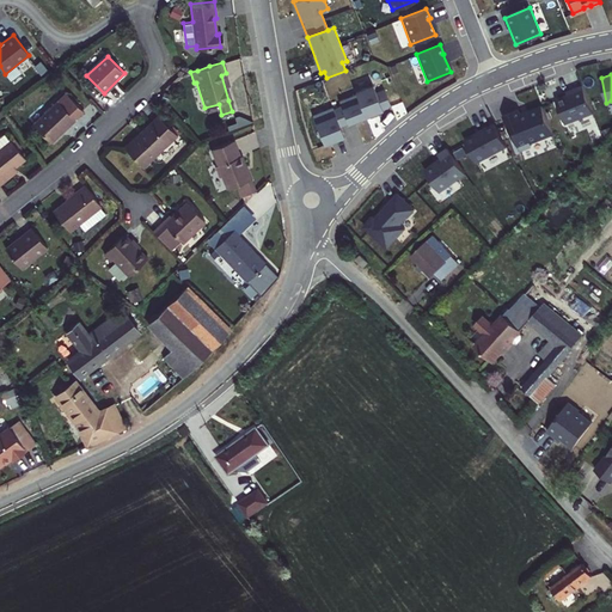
[(354,93),(357,99),(366,118),(391,108),(384,90),(379,92),(375,84),(354,93)]
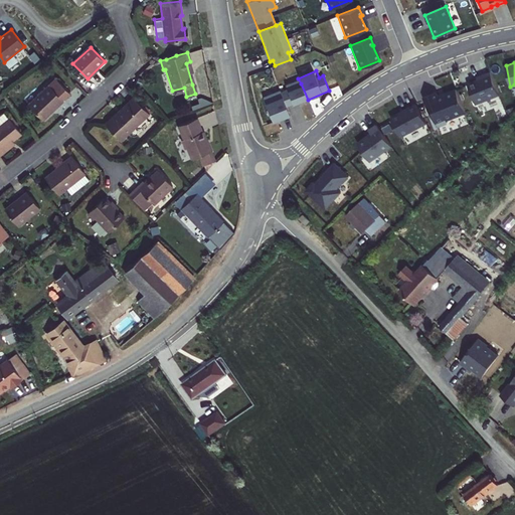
[(499,96),(490,72),(481,75),(482,78),(467,84),(475,104),(499,96)]
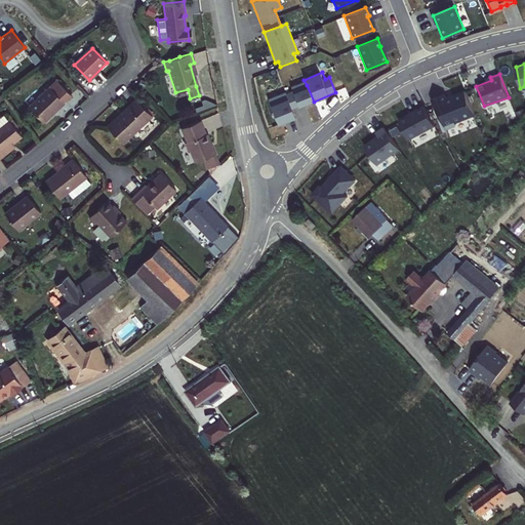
[(44,122),(66,103),(65,103),(73,95),(58,80),(30,107),(44,122)]
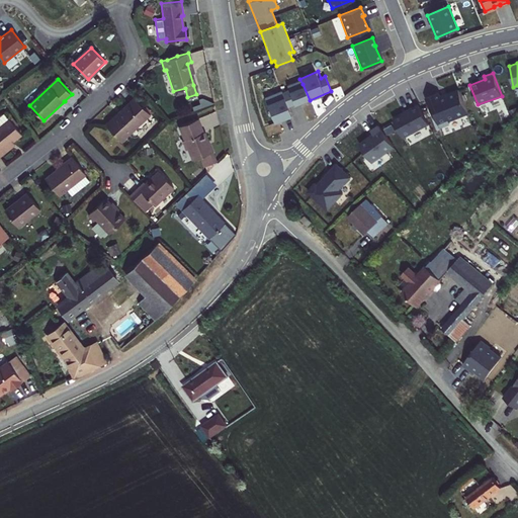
[(303,84),(282,93),(289,109),(310,100),(303,84)]
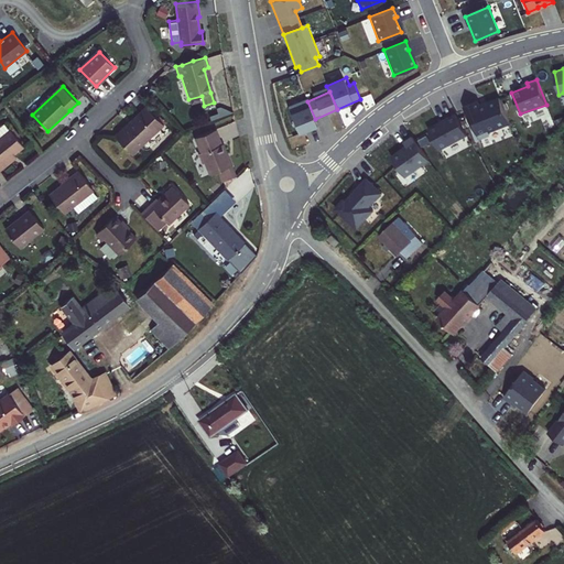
[(509,123),(499,98),(479,106),(477,101),(464,107),(469,121),(472,121),(478,139),(489,134),(488,131),(509,123)]
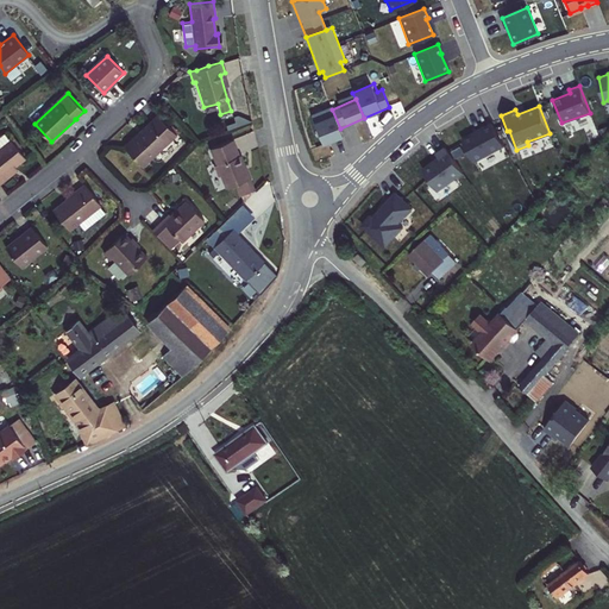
[(332,110),(311,118),(324,146),(344,138),(340,129),(332,110)]
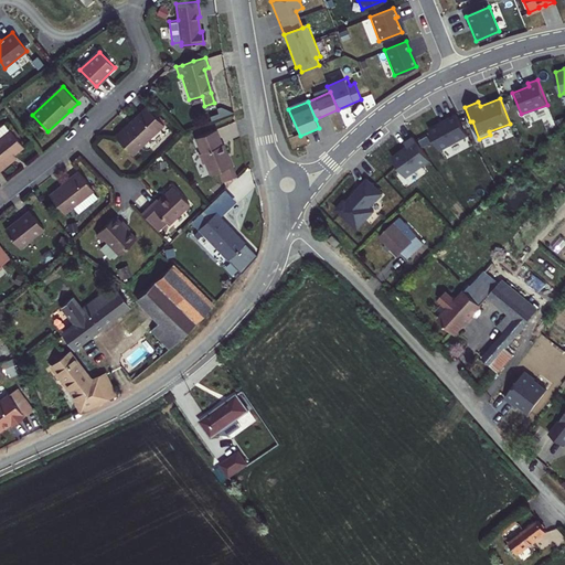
[(131,153),(162,124),(147,107),(130,121),(132,124),(117,138),(131,153)]
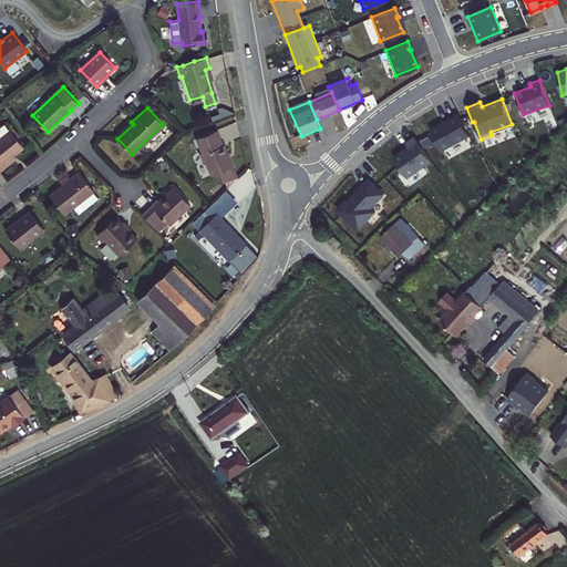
[(442,123),(430,130),(441,151),(468,135),(457,114),(449,120),(450,121),(444,124),(442,123)]
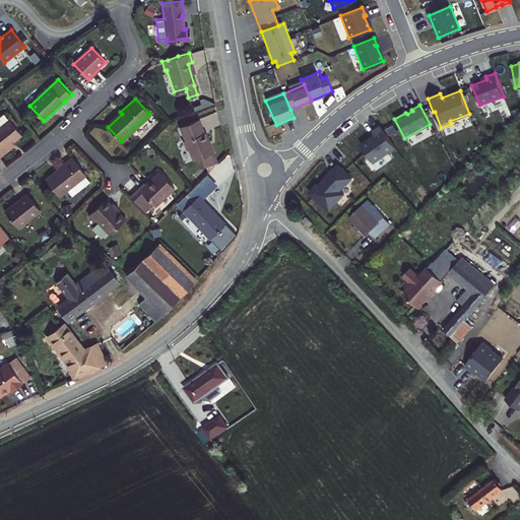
[(10,145),(22,135),(10,120),(0,127),(0,156),(12,147),(10,145)]
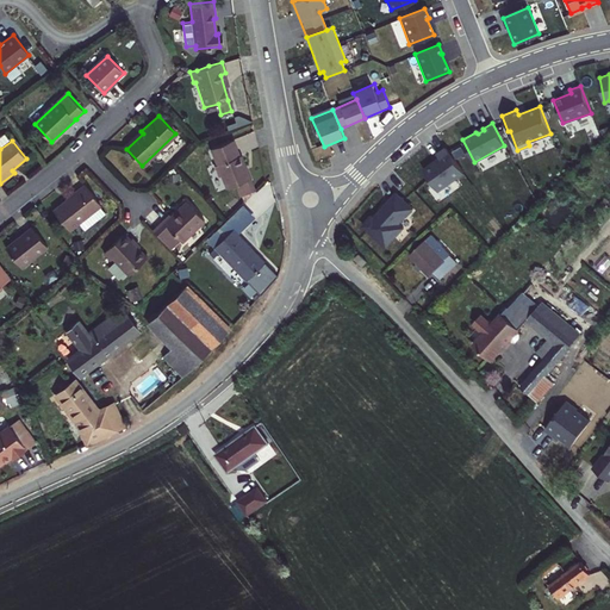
[(238,156),(232,142),(211,149),(225,188),(240,184),(250,179),(242,155),(238,156)]
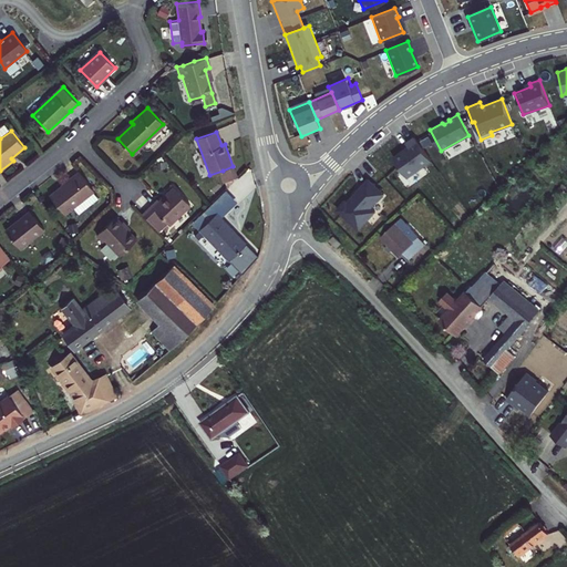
[(405,144),(409,147),(393,158),(406,177),(431,161),(414,137),(405,144)]
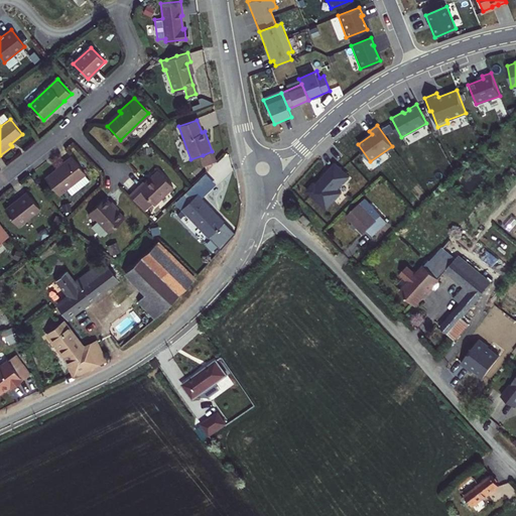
[(216,160),(212,151),(203,155),(207,164),(216,160)]
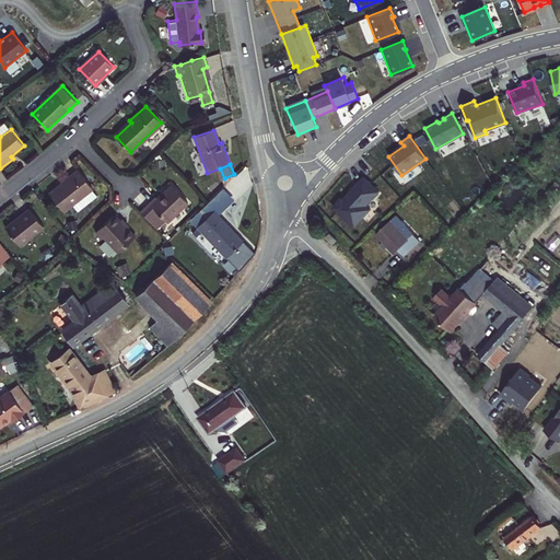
[(91,188),(92,188),(78,171),(48,193),(62,211),(72,205),(78,211),(97,196),(91,188)]
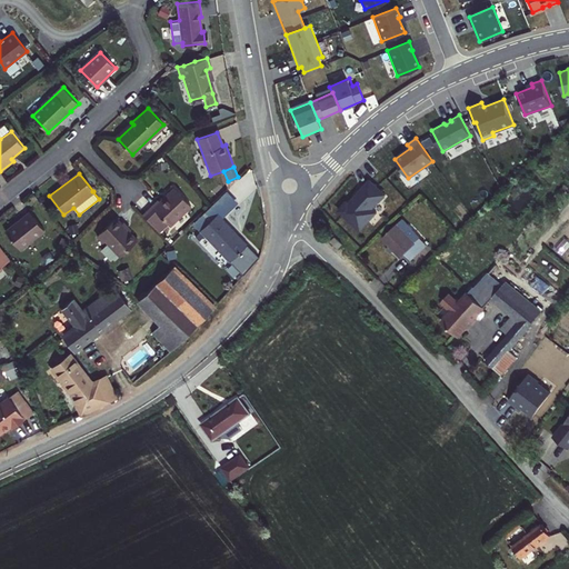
[(355,229),(372,212),(368,208),(382,196),(368,180),(345,201),(343,199),(333,208),(355,229)]
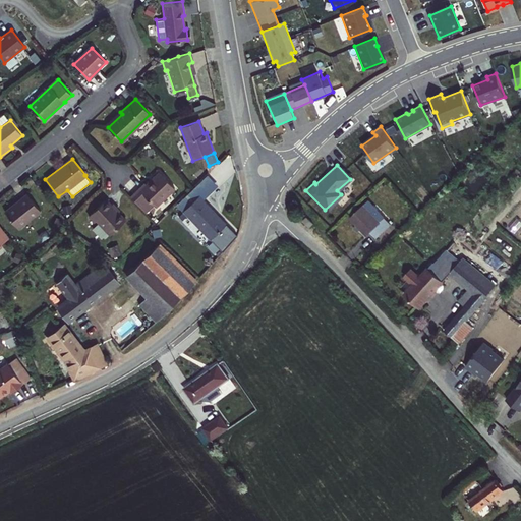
[(156,207),(176,187),(161,172),(148,184),(146,182),(130,196),(146,212),(154,205),(156,207)]
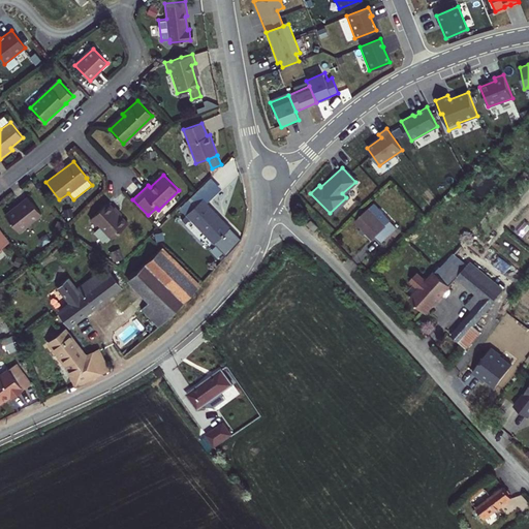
[(17,234),(40,215),(27,197),(3,216),(17,234)]
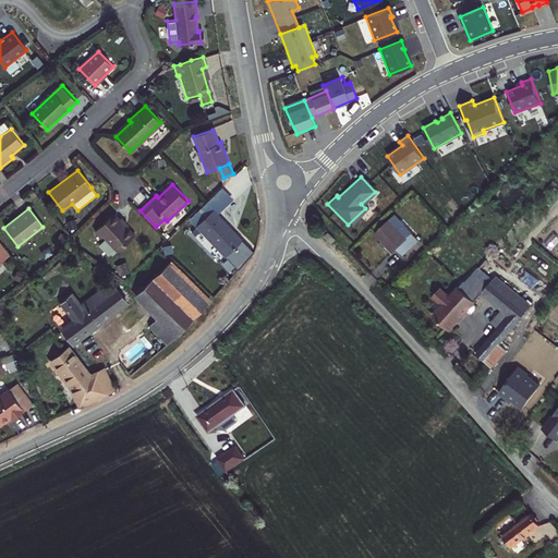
[(196,226),(226,256),(243,239),(214,209),(196,226)]
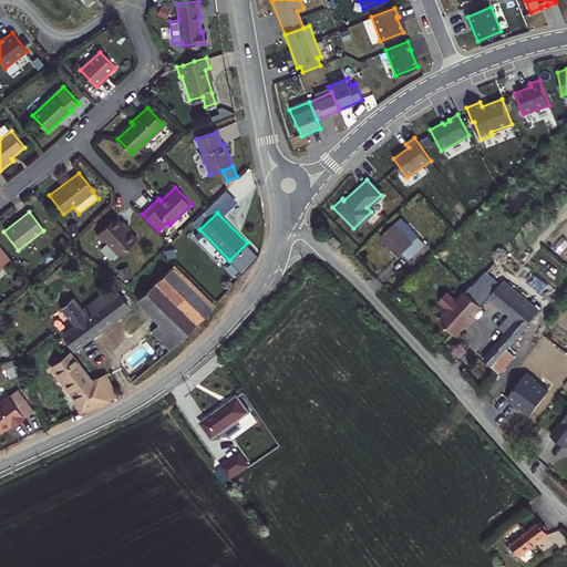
[(105,240),(120,256),(137,239),(115,217),(96,236),(103,243),(105,240)]
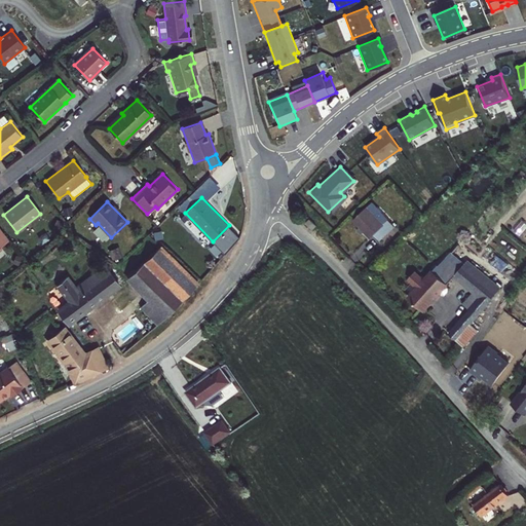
[(301,205),(301,204),(298,201),(291,207),(294,211),(301,205)]
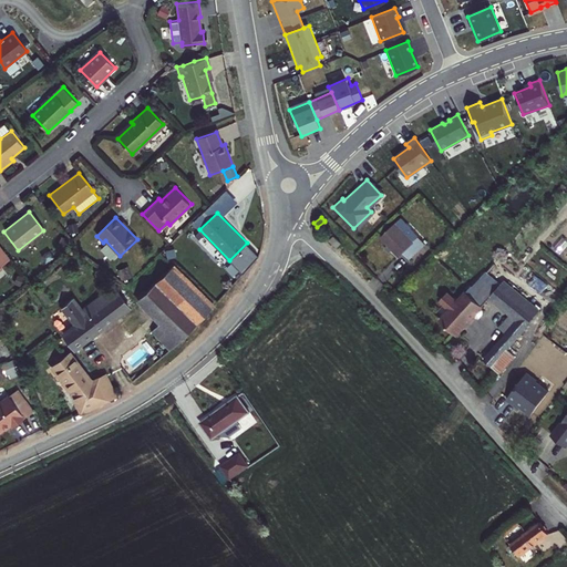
[(408,235),(412,230),(401,218),(381,237),(399,256),(402,253),(408,259),(425,243),(419,236),(414,240),(408,235)]
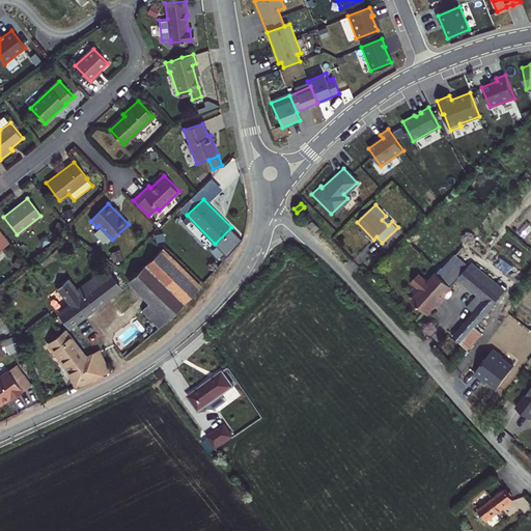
[(388,225),(392,221),(386,216),(382,220),(388,225)]
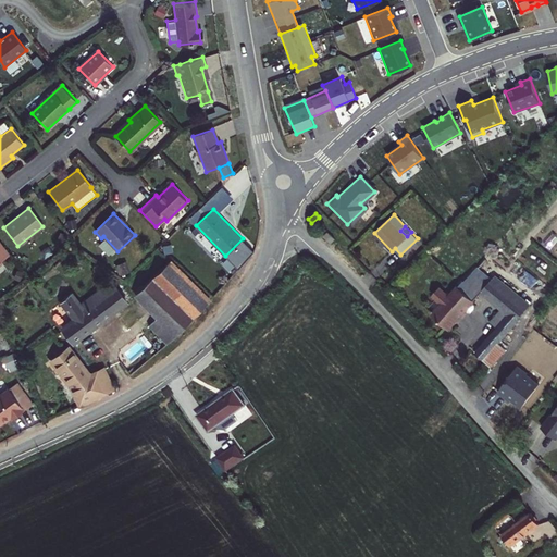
[(334,239),(327,232),(323,236),(331,243),(334,239)]
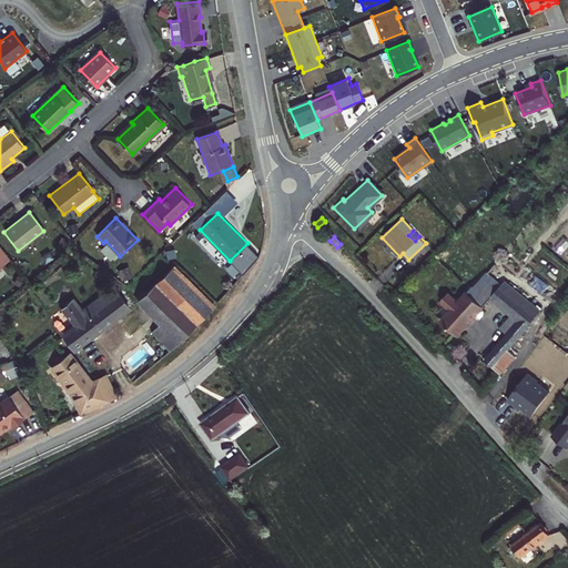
[(4,253),(0,256),(0,266),(1,267),(10,261),(4,253)]
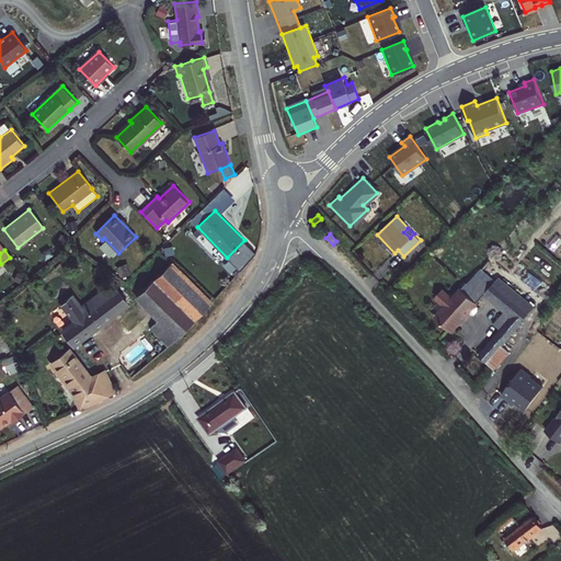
[(176,339),(204,309),(210,302),(157,250),(124,283),(116,289),(111,294),(106,287),(82,306),(72,295),(61,304),(76,321),(64,331),(75,344),(128,304),(137,296),(159,319),(150,327),(168,346),(176,339)]
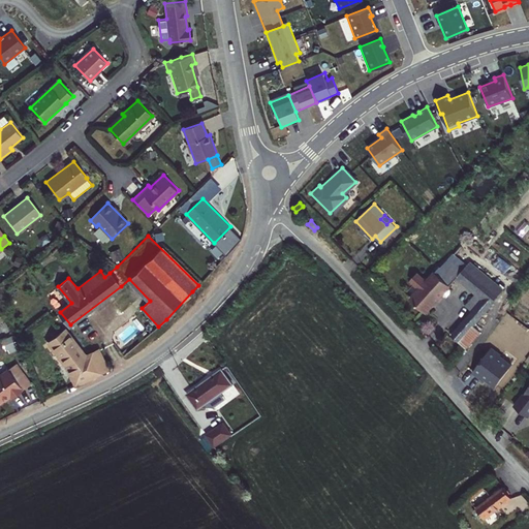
[(416,298),(433,311),(461,279),(478,294),(484,300),(481,302),(475,297),(465,309),(471,314),(453,335),(466,347),(479,332),(474,327),(518,275),(495,255),(473,237),(446,267),(445,266),(416,298)]
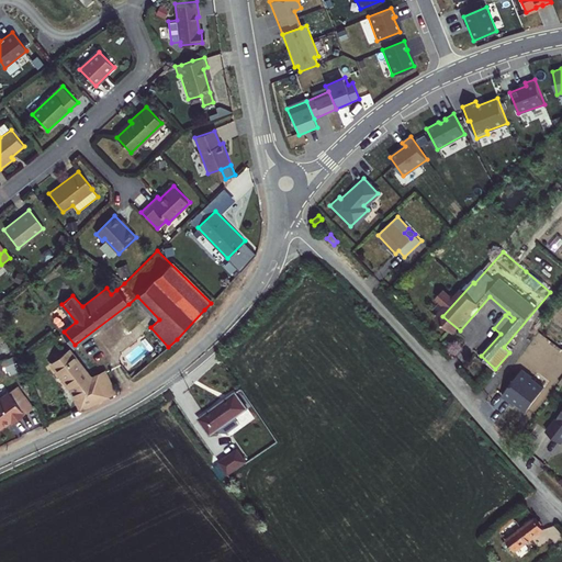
[(93,379),(69,350),(53,363),(72,389),(81,408),(116,392),(111,379),(108,372),(107,373),(93,379)]
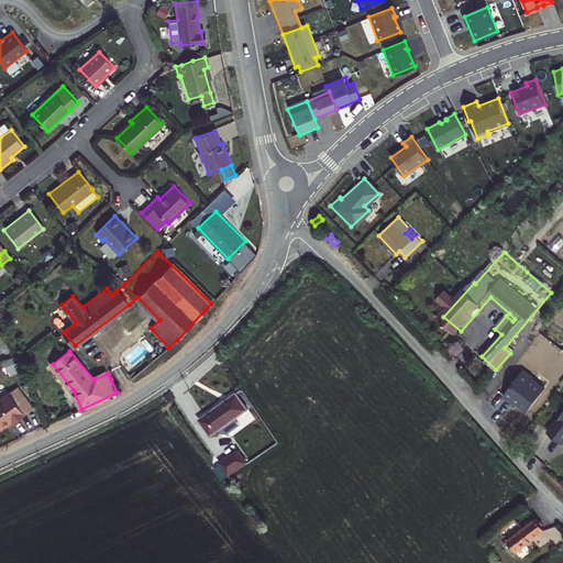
[(517,404),(529,411),(545,387),(534,379),(536,377),(523,370),(504,397),(516,406),(517,404)]
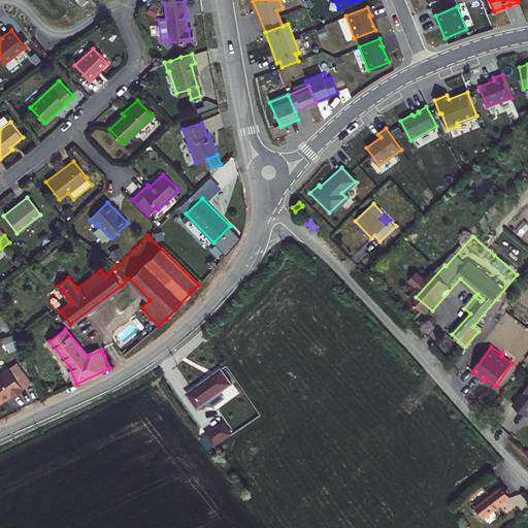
[(0,374),(0,390),(4,400),(10,395),(12,398),(24,389),(8,368),(0,374)]
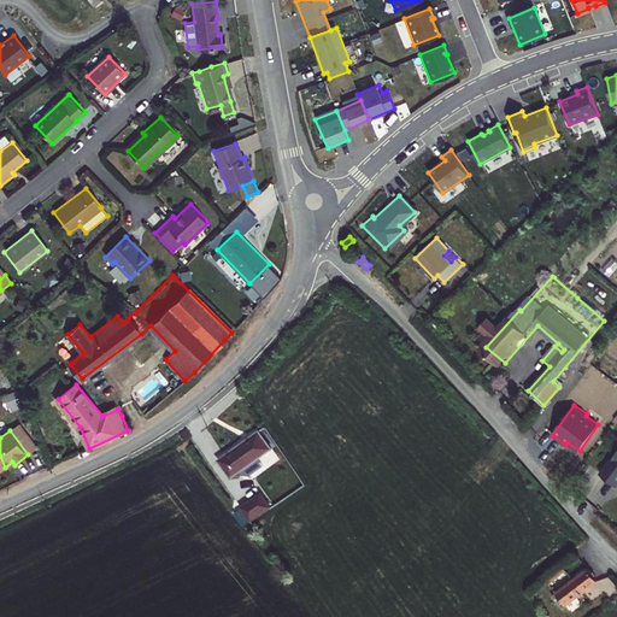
[(271,448),(259,432),(218,460),(230,479),(271,448)]
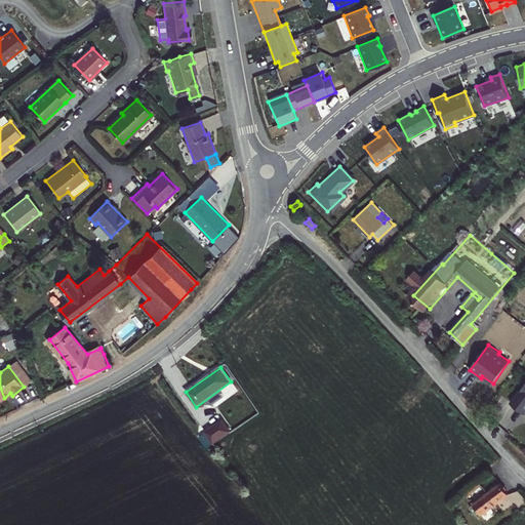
[(524,384),(510,404),(523,414),(524,411),(524,384)]
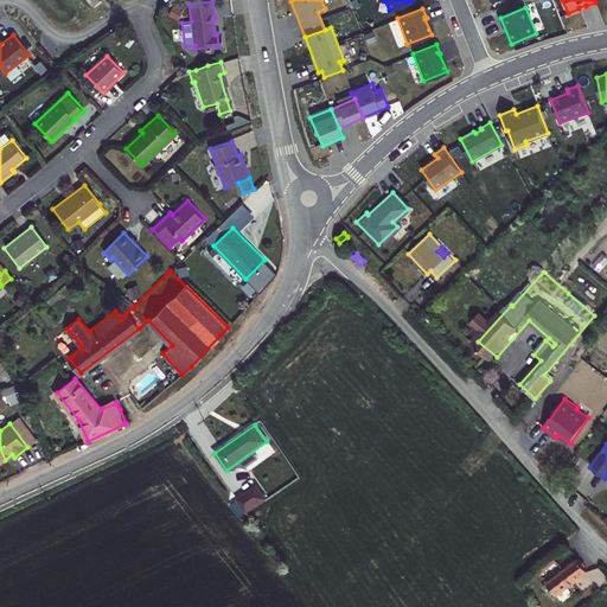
[(247,512),(266,499),(256,486),(237,499),(247,512)]
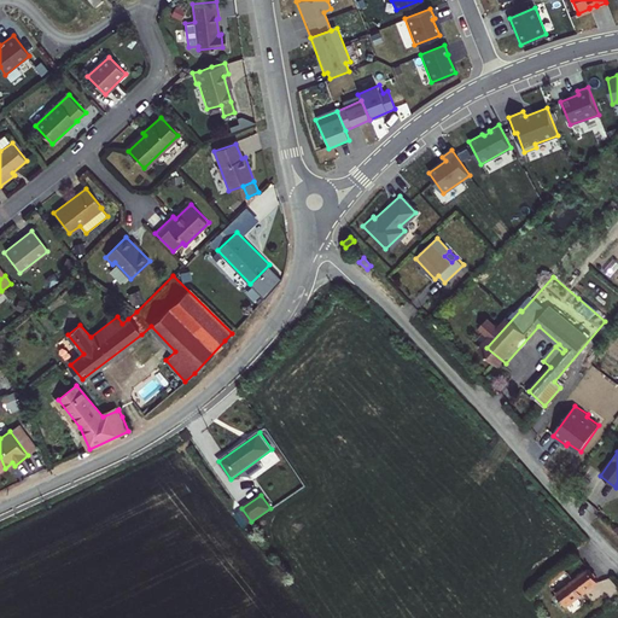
[(566,607),(599,582),(589,570),(553,598),(555,600),(559,598),(566,607)]
